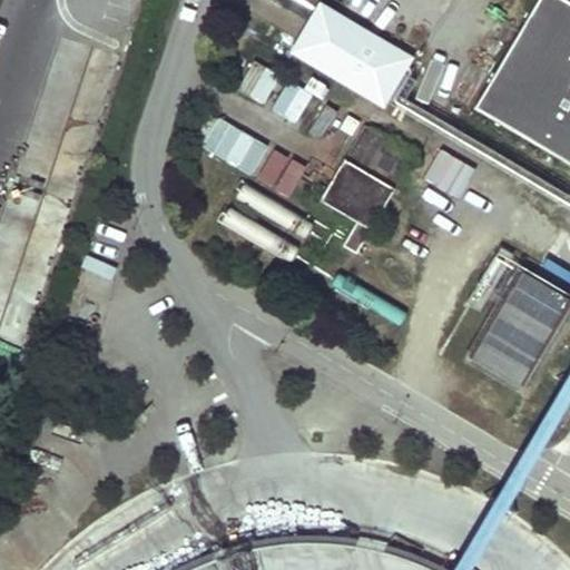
[(569,8),(557,0),(536,0),(471,110),(569,167),(569,8)]
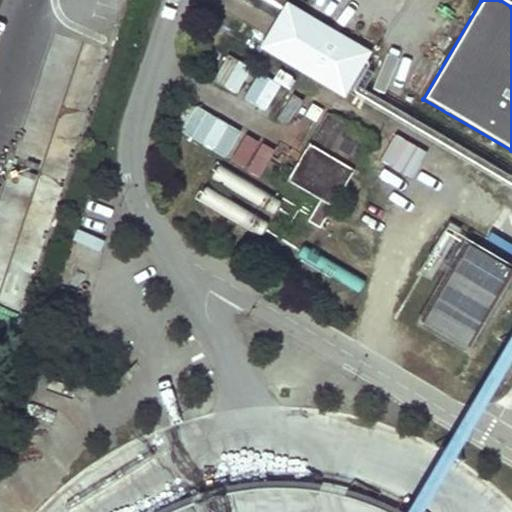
[(363,55),(286,10),(264,49),(340,93),(363,55)]
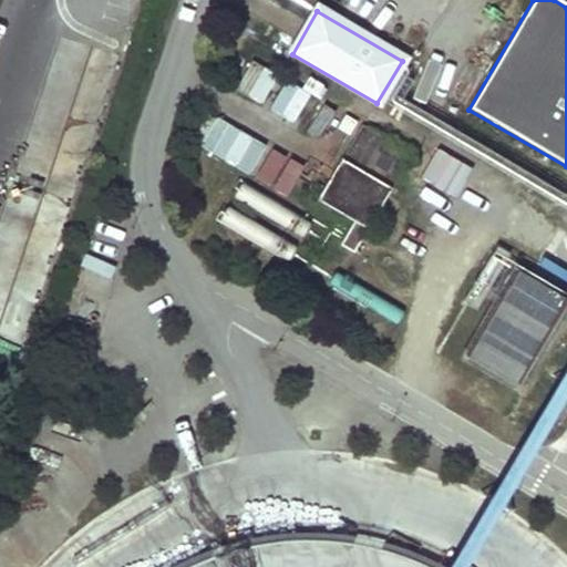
[(254,63),(236,88),(268,112),(286,88),(254,63)]
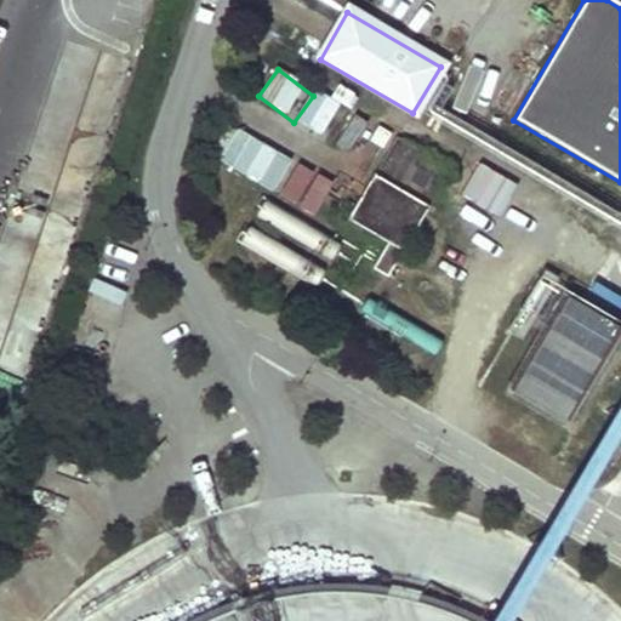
[(238,129),(217,158),(257,187),(278,158),(238,129)]
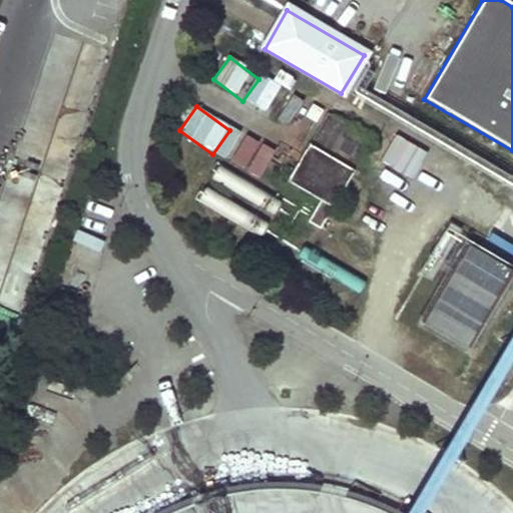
[(333,208),(373,140),(327,113),(288,181),(333,208)]
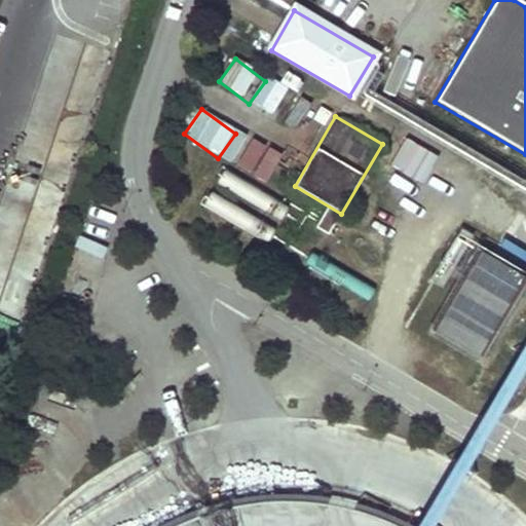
[(525,197),(525,179),(502,165),(494,179),(525,197)]
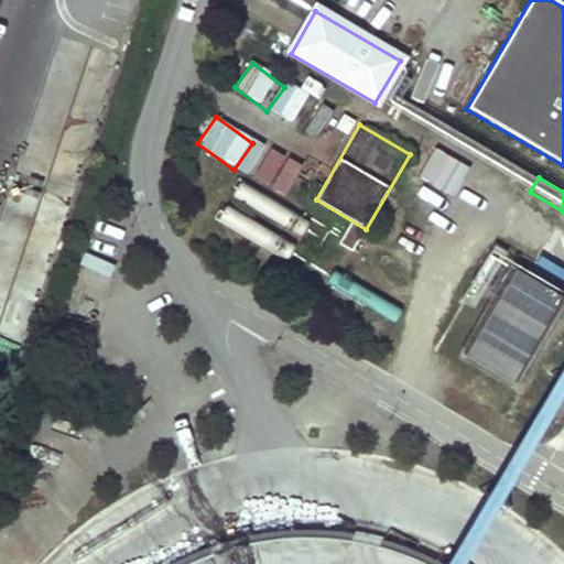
[(325,240),(353,253),(364,230),(337,217),(325,240)]
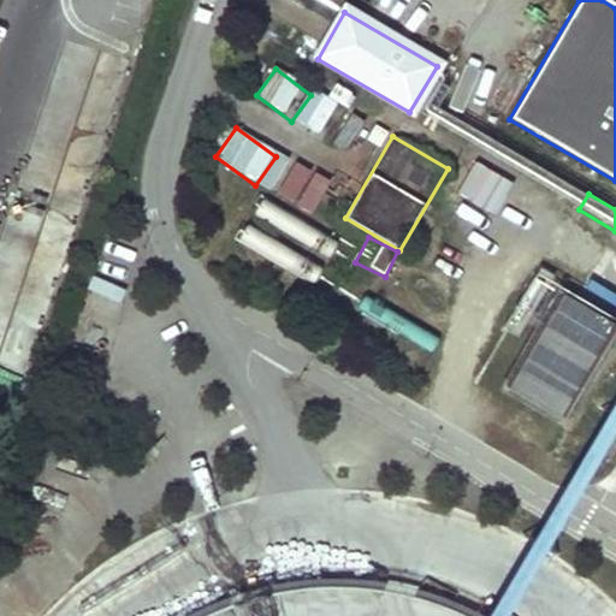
[(614,323),(557,289),(501,385),(557,418),(614,323)]
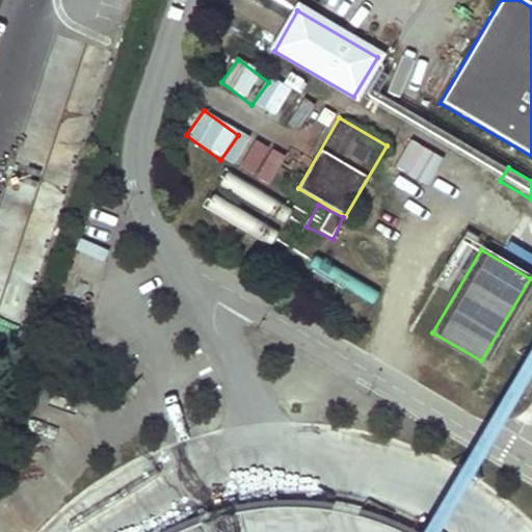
[(408,531),(402,527),(329,504),(254,503),(180,523),(163,531),(408,531)]
